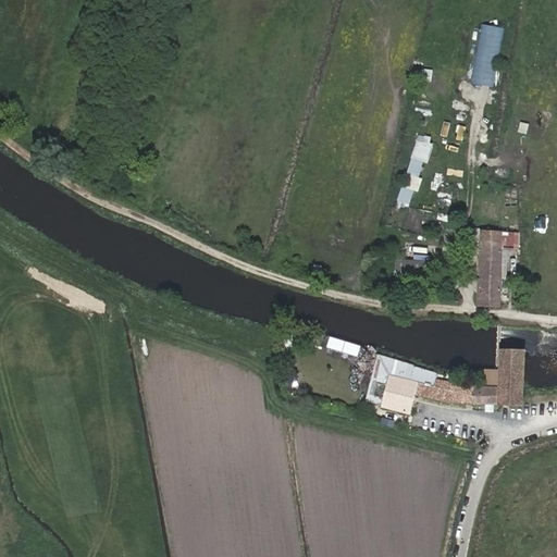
[(479,24),(472,84),(495,86),(502,26),(479,24)]
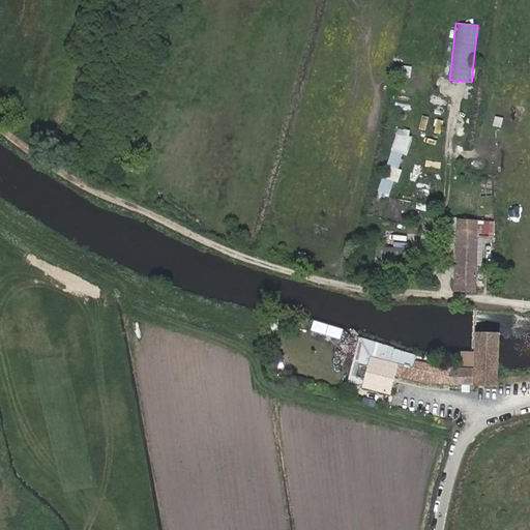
[(401,77),(410,78),(411,65),(402,65),(401,77)]
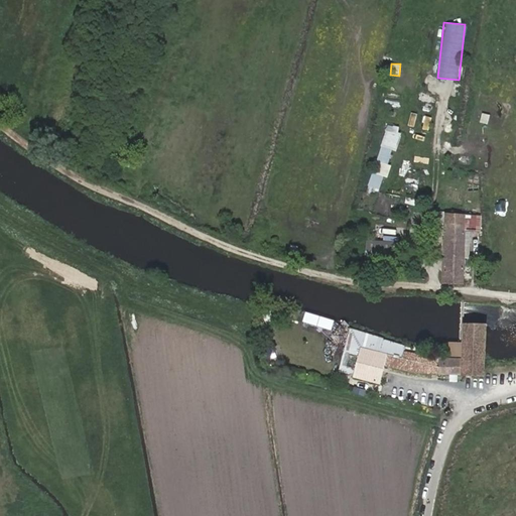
[(410,112),(407,126),(414,127),(416,113),(410,112)]
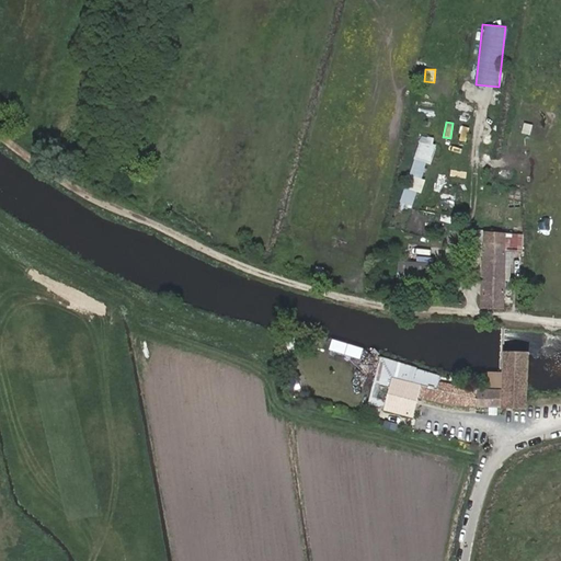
[(523,122),(522,133),(530,135),(533,124),(523,122)]
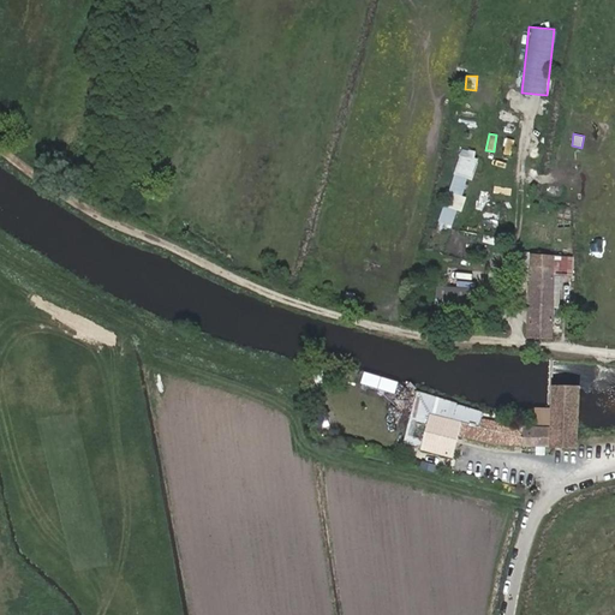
[(506,137),(502,155),(511,156),(514,139),(506,137)]
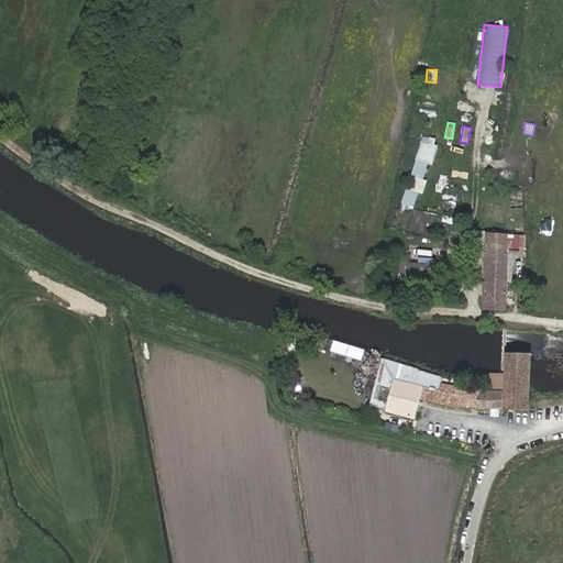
[(416,214),(435,138),(420,134),(400,210),(416,214)]
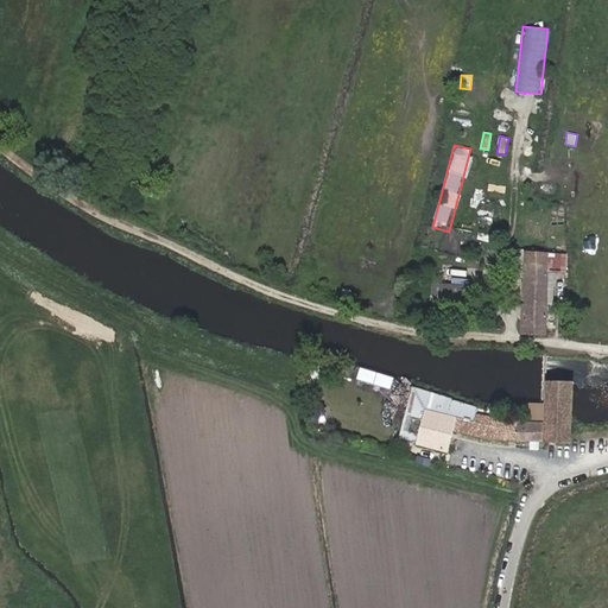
[(487,242),(489,235),(477,232),(475,240),(487,242)]
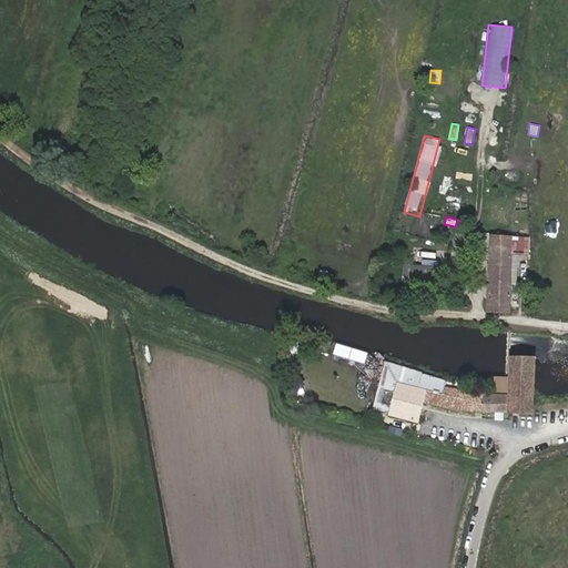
[(489,235),(489,237),(489,244),(486,311),(509,312),(514,254),(527,254),(527,237),(489,235)]
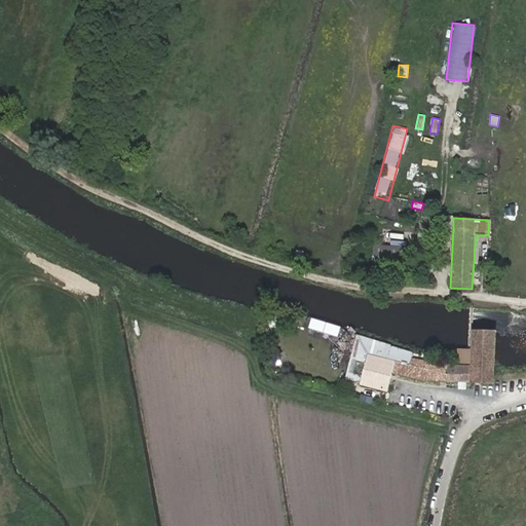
[(391,268),(393,258),(380,256),(378,266),(391,268)]
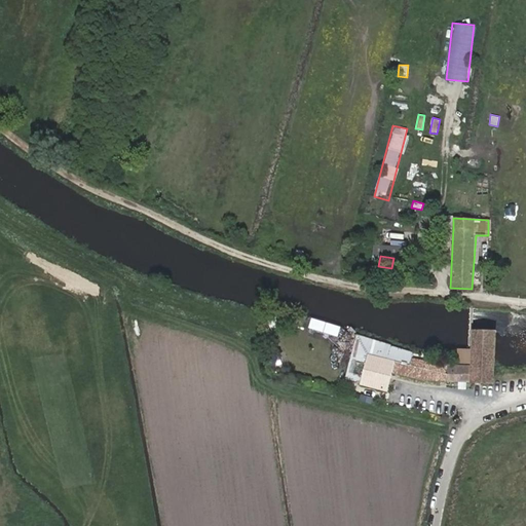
[(473,366),(473,383),(496,384),(497,367),(499,329),(475,327),(473,363),(473,366)]
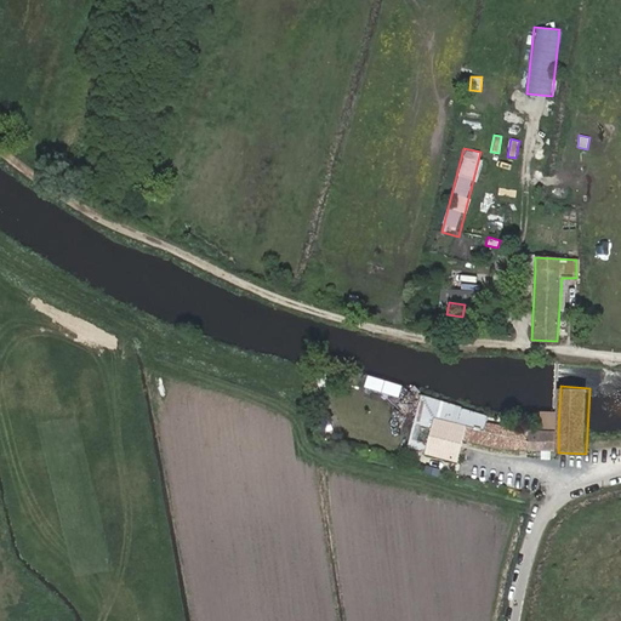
[(558,453),(558,432),(512,429),(513,427),(489,422),(486,428),(436,419),(427,455),(456,462),(463,442),(501,450),(558,453)]
